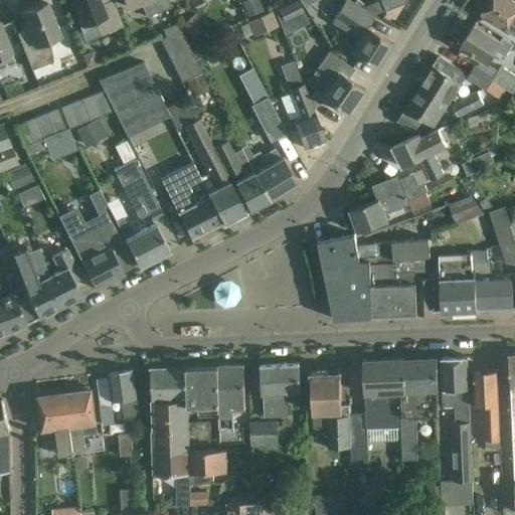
[(99,0),(70,0),(81,26),(94,21),(100,36),(124,26),(112,0),(111,0),(102,4),(99,0)]
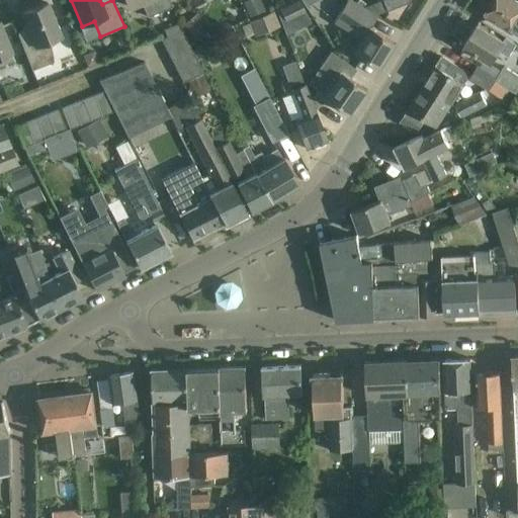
[(124,0),(128,7),(141,1),(147,16),(171,6),(168,0),(124,0)]
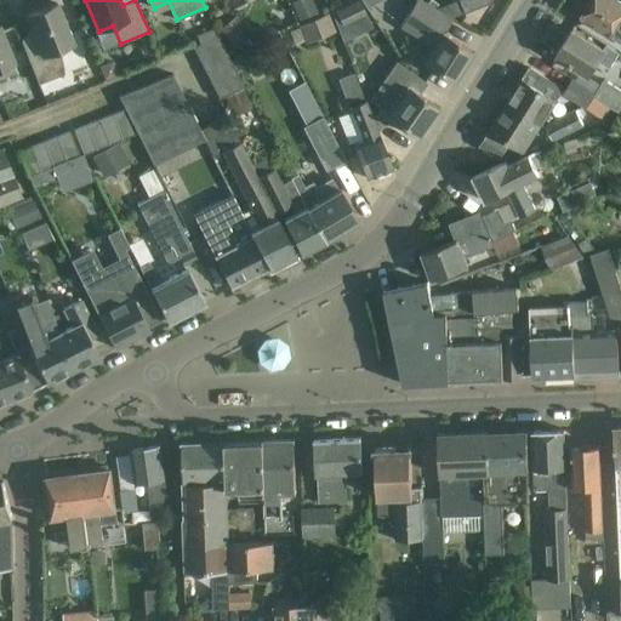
[(312,0),(296,0),(291,3),(297,22),(312,16),(318,13),(312,0)]
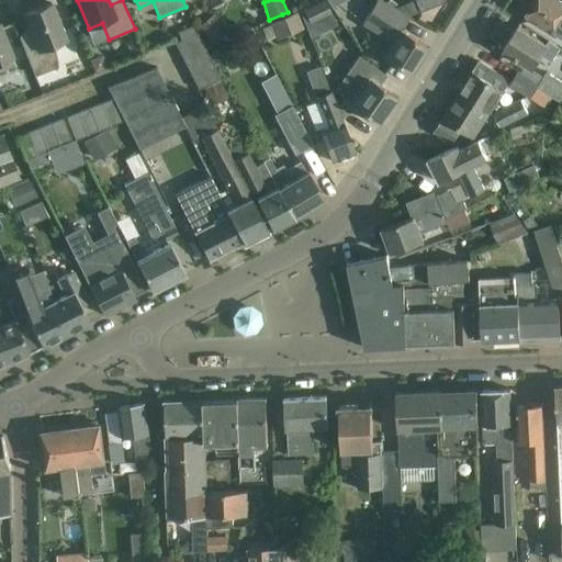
[(310,25),(332,14),(325,0),(303,10),(310,25)]
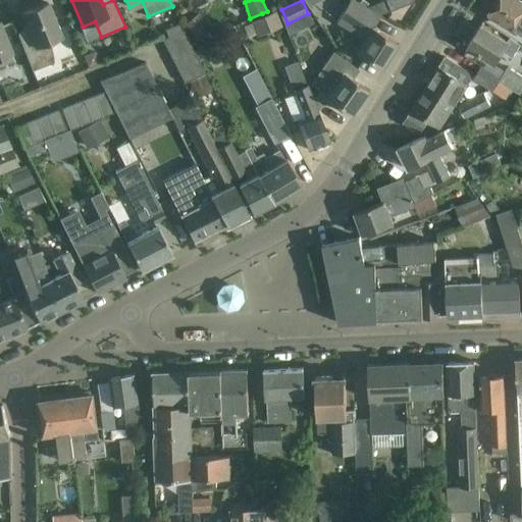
[(374,13),(357,3),(353,0),(349,0),(335,22),(364,40),(356,54),(379,69),(396,43),(372,29),(379,16),(374,13)]
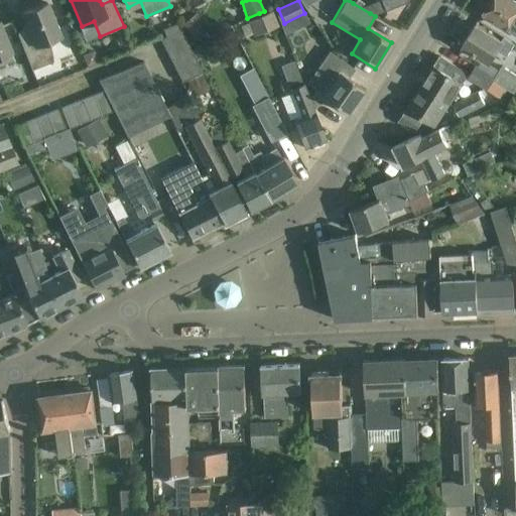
[(380,0),(381,0),(385,11),(408,2),(407,0),(380,0)]
